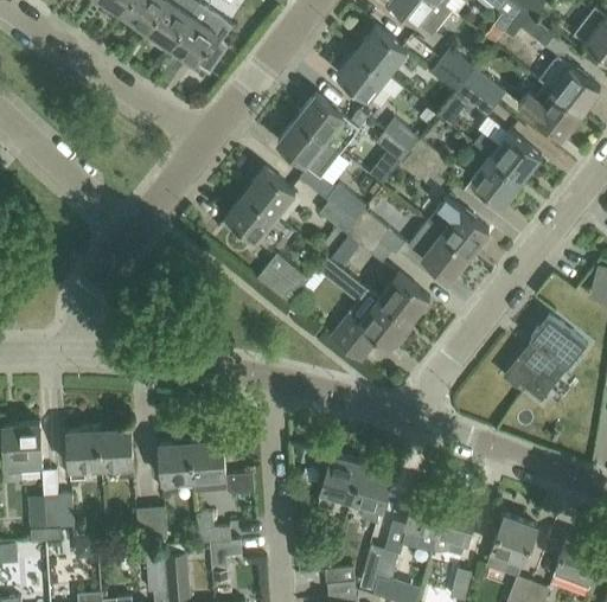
[(122,14),(132,0),(100,0),(107,5),(106,7),(117,15),(120,13),(122,14)]
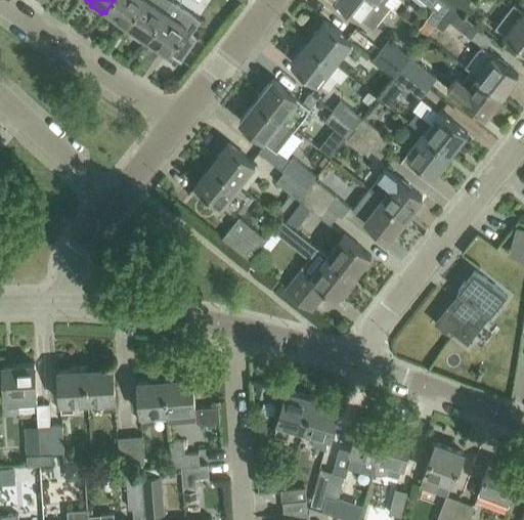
[(143,0),(114,0),(105,12),(114,18),(112,20),(123,28),(124,26),(126,27),(143,0)]
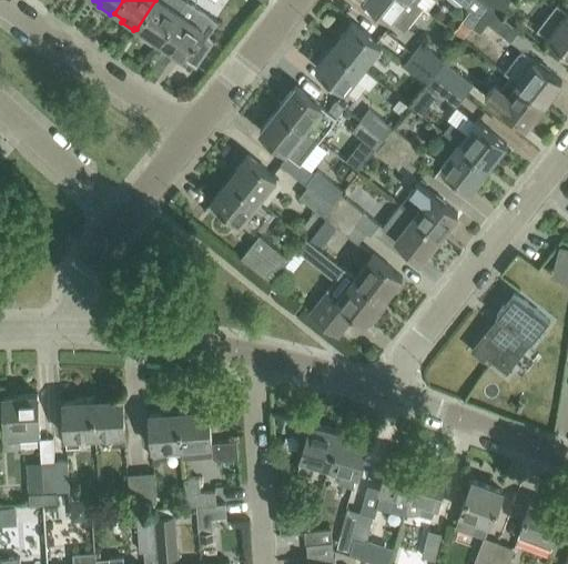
[(180,14),(188,3),(181,0),(155,0),(137,29),(145,36),(144,38),(155,46),(158,43),(159,44),(180,14)]
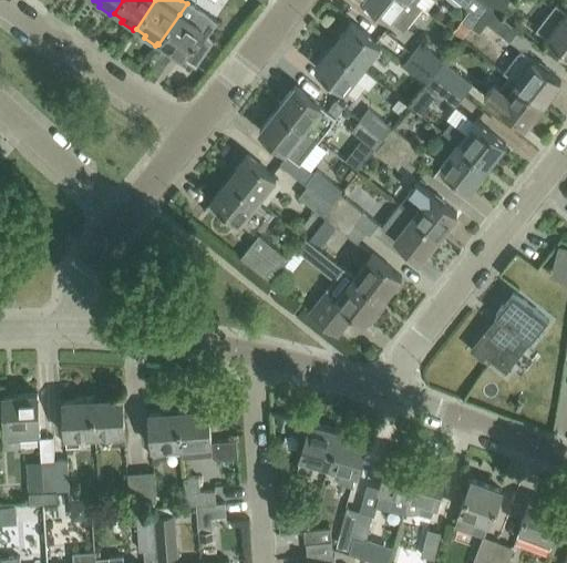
[(421,8),(416,4),(410,0),(364,0),(363,1),(402,31),(421,8)]
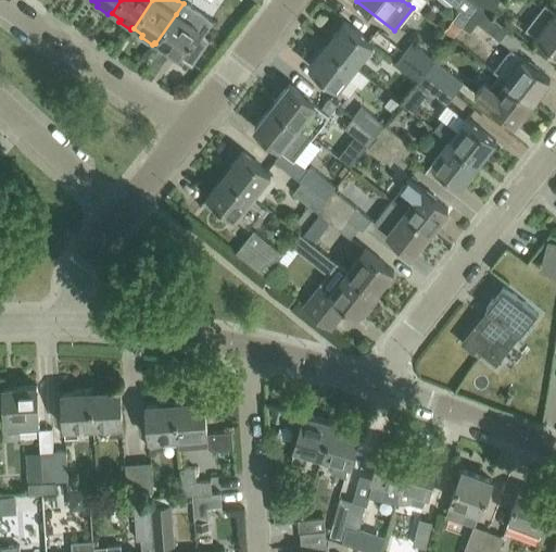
[(477,8),(467,0),(444,0),(468,19),(477,8)]
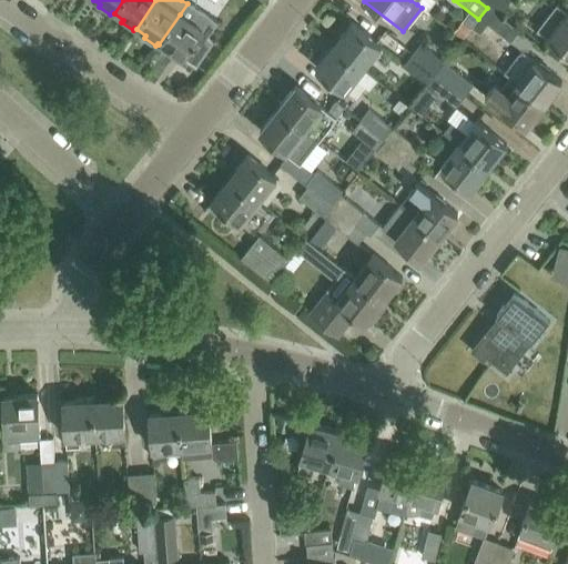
[(511,0),(493,0),(487,8),(499,17),(511,0)]
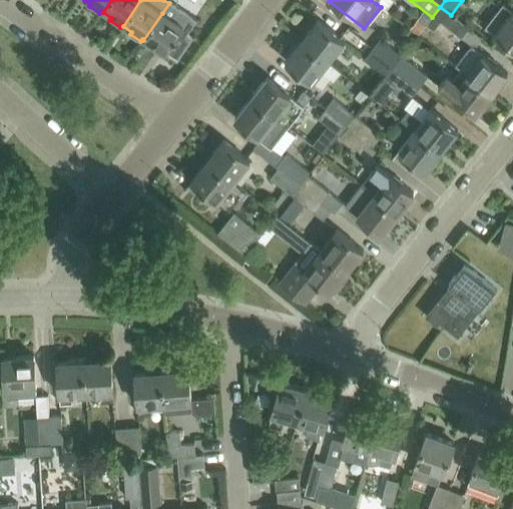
[(196,22),(169,3),(162,13),(143,40),(152,46),(150,48),(160,55),(162,53),(164,54),(176,62),(189,44),(183,40),(196,22)]
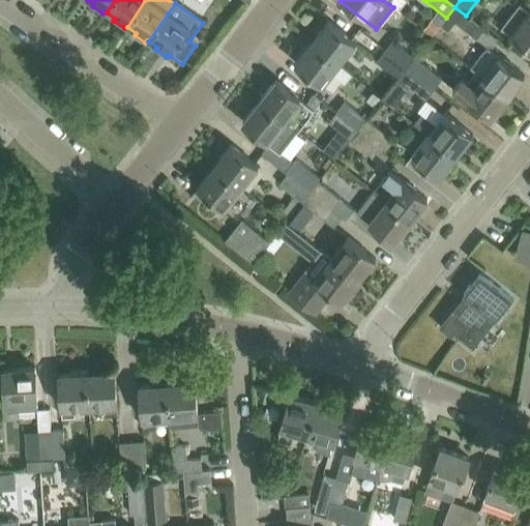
[(529,15),(520,6),(502,29),(529,51),(529,15)]
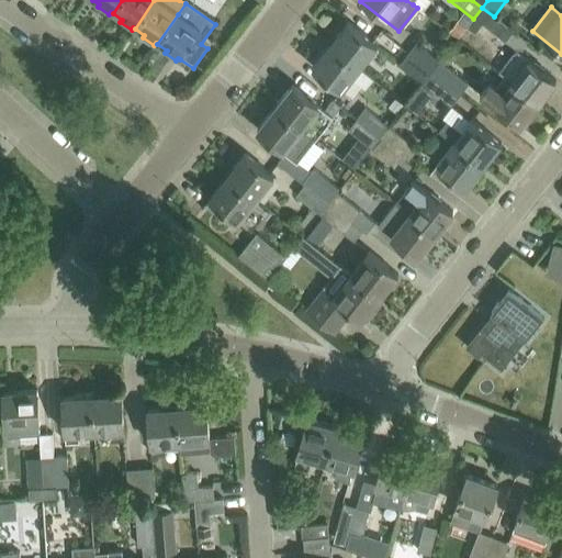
[(514,32),(494,17),(482,8),(473,19),(465,29),(474,36),(482,25),(505,44),(514,32)]
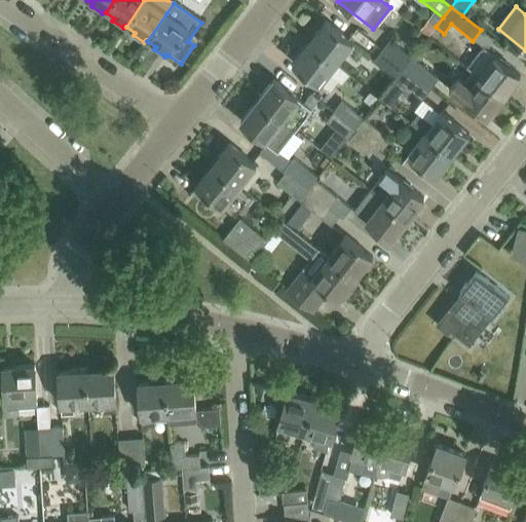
[(325,23),(307,44),(334,66),(351,44),(325,23)]
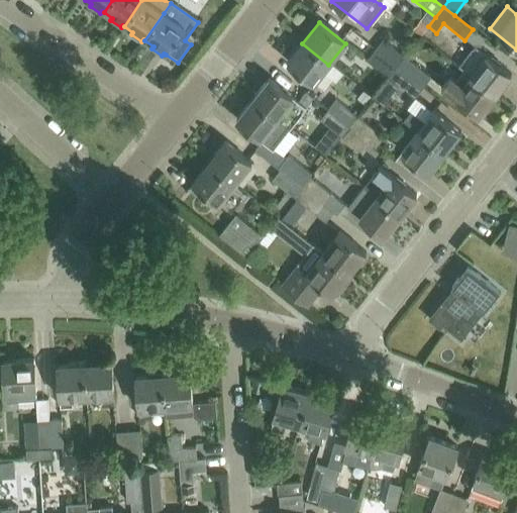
[(382,40),(374,50),(396,68),(403,58),(382,40)]
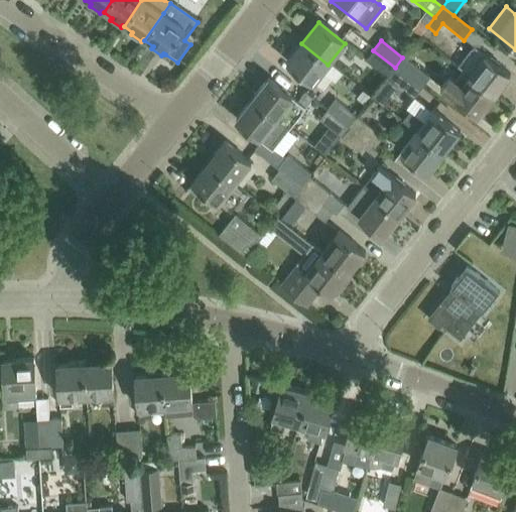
[(335,70),(328,65),(301,43),(286,64),(312,84),(319,89),(335,70)]
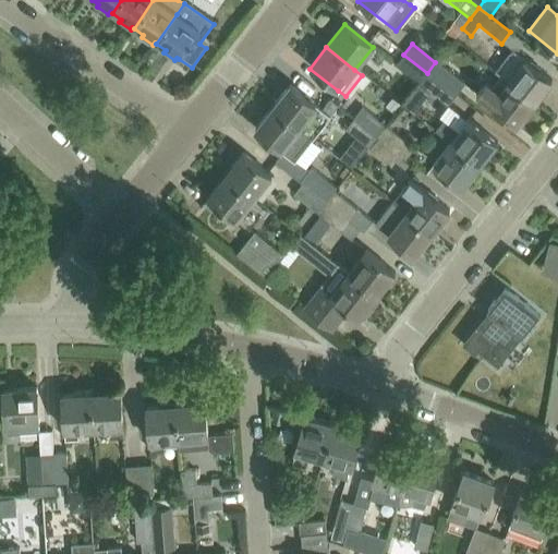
[(552,82),(512,51),(496,73),(502,79),(535,104),(552,82)]
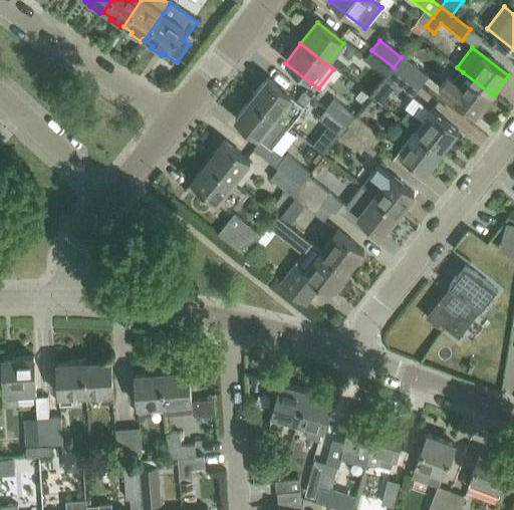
[(394,67),(371,50),(363,60),(386,77),(394,67)]
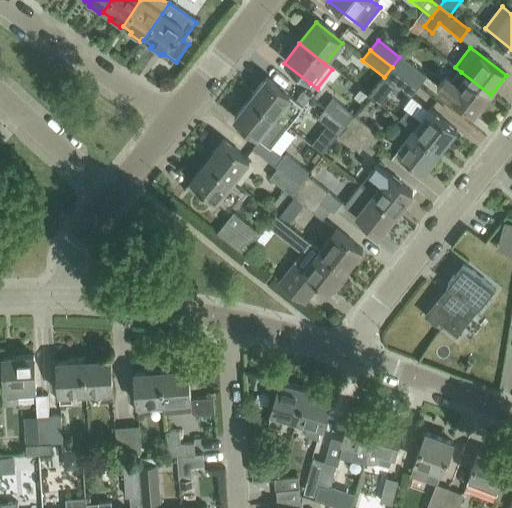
[(426,78),(399,57),(392,67),(417,87),(418,88),(426,78)]
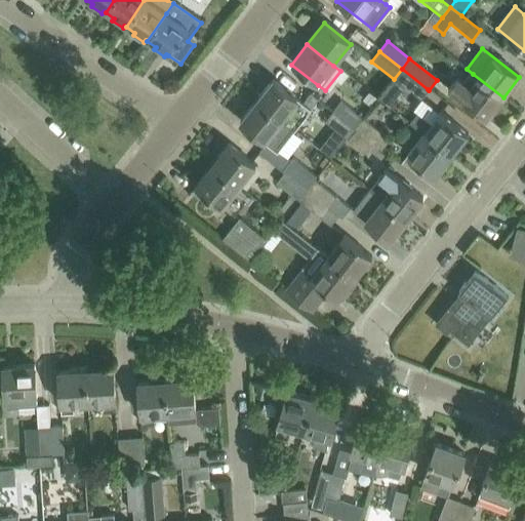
[(428,89),(402,69),(394,79),(419,99),(428,89)]
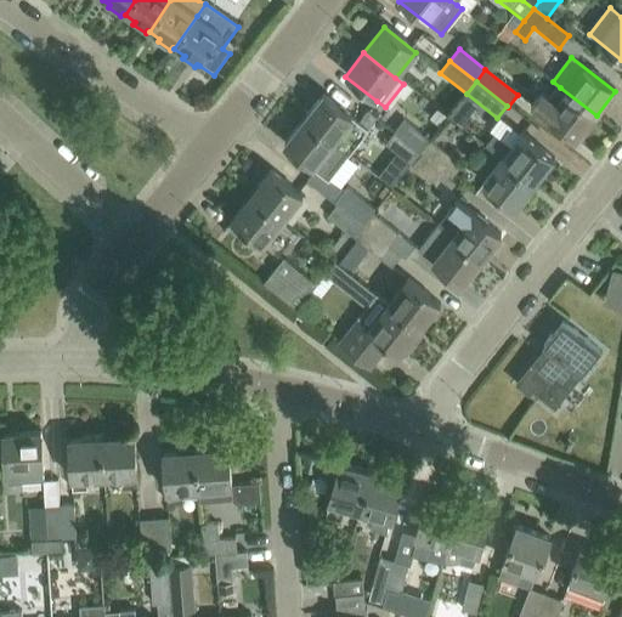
[(576,142),(597,115),(560,88),(549,101),(542,95),(532,107),(576,142)]
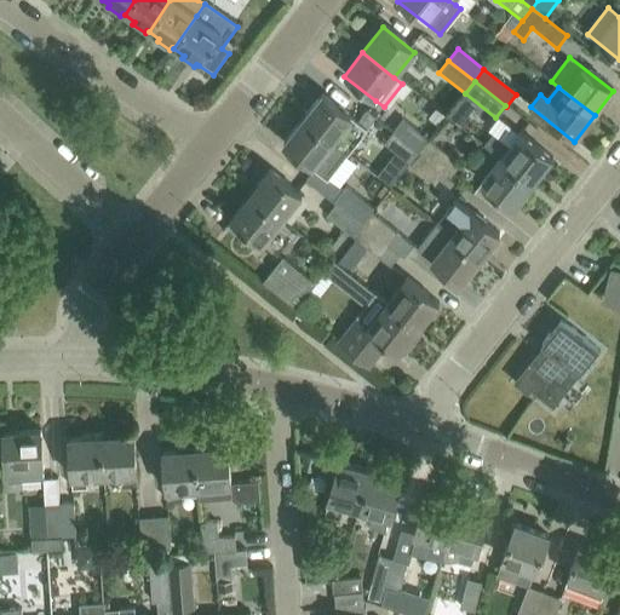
[(322,96),(303,122),(344,155),(363,130),(322,96)]
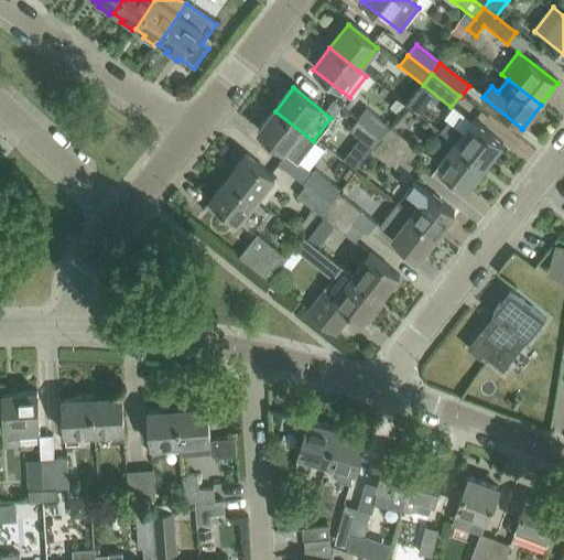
[(349,115),(356,120),(380,139),(388,129),(357,105),(349,115)]
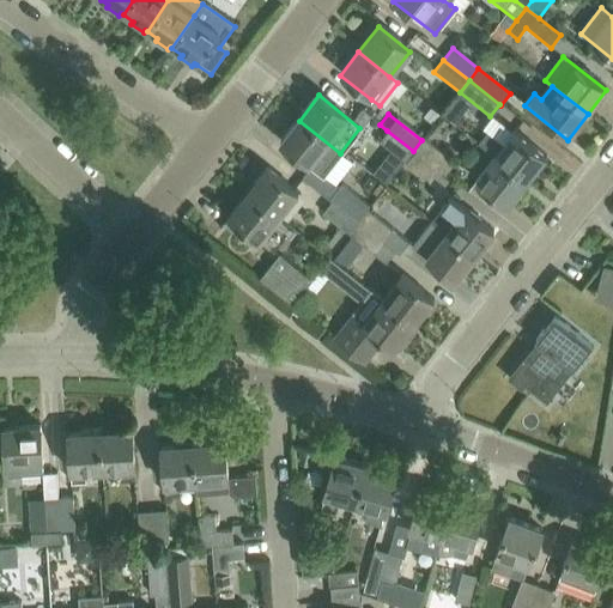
[(419,117),(412,128),(429,139),(436,128),(419,117)]
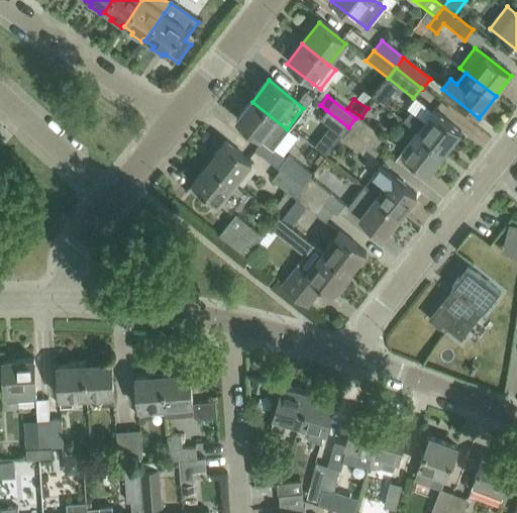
[(287,129),(252,102),(236,121),(263,142),(255,152),(278,171),(286,160),(271,148),(287,129)]
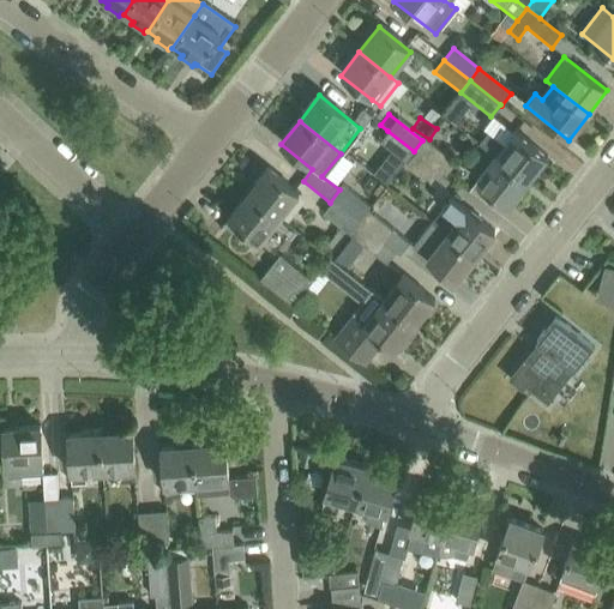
[(414,151),(387,131),(378,144),(404,164),(414,151)]
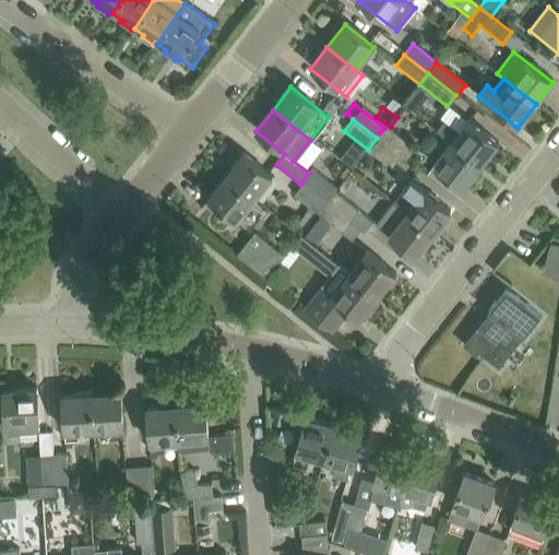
[(498,145),(468,121),(451,143),(482,167),(498,145)]
